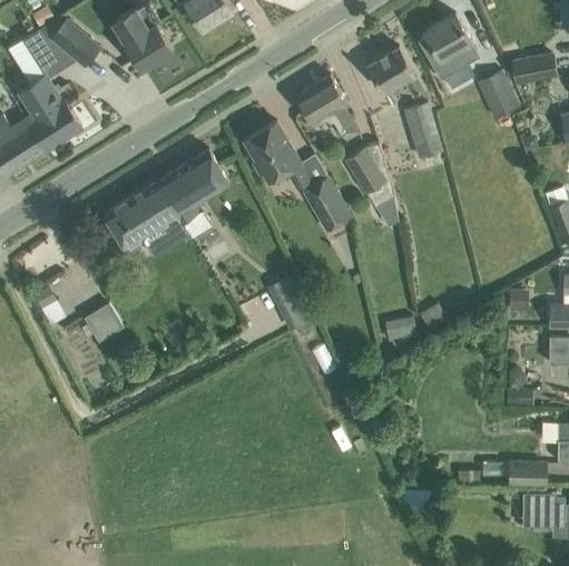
[(173,0),(179,9),(186,5),(203,30),(233,11),(225,0),(173,0)]
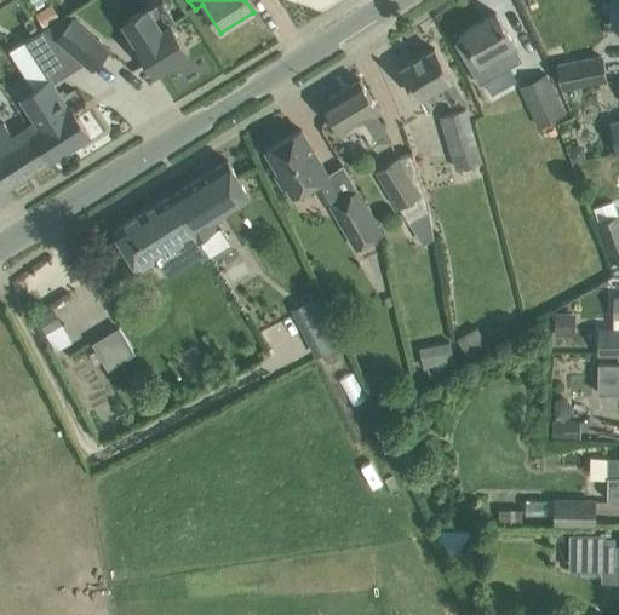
[(137,49),(153,75),(187,55),(171,30),(176,27),(161,5),(148,13),(147,11),(124,26),(138,49),(137,49)]
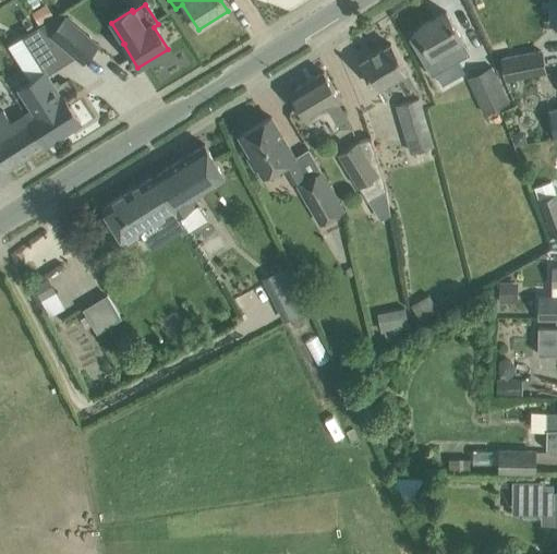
[(419,36),(409,41),(431,80),(469,57),(461,43),(446,15),(416,32),(419,36)]
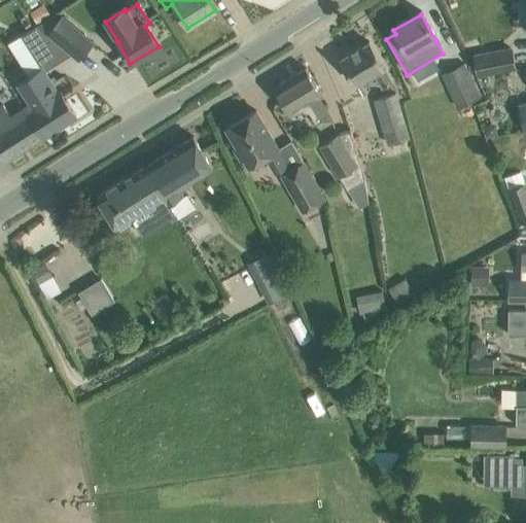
[(45,35),(77,63),(94,44),(62,16),(61,19),(45,35)]
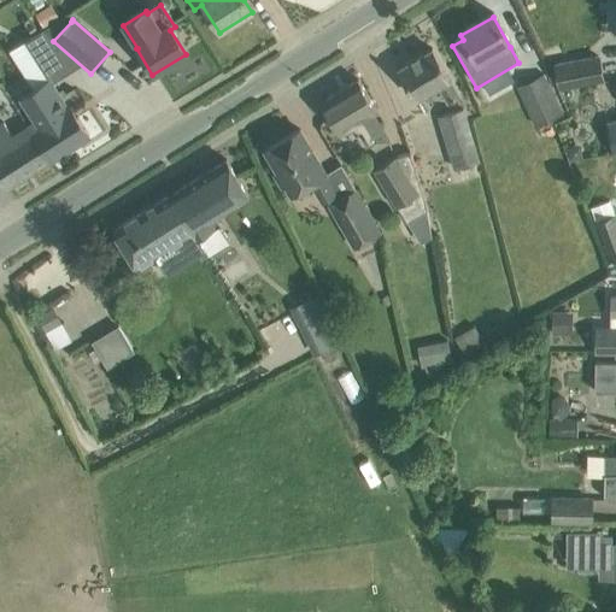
[(439,89),(449,105),(458,99),(432,52),(398,71),(416,103),(439,89)]
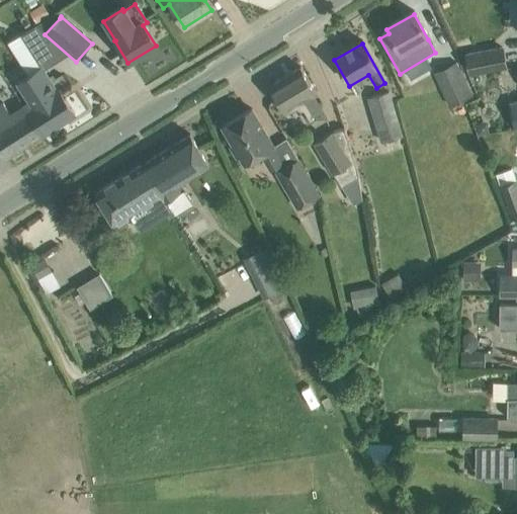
[(466,58),(470,77),(505,70),(501,51),(466,58)]
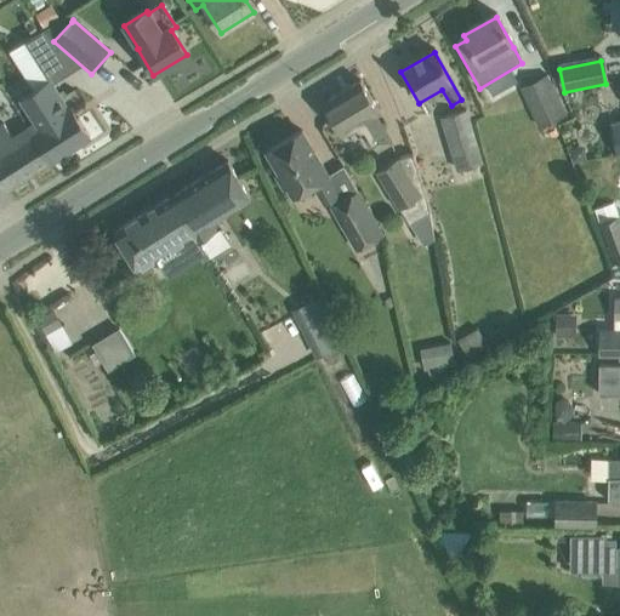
[(519,87),(539,129),(567,115),(547,75),(519,87)]
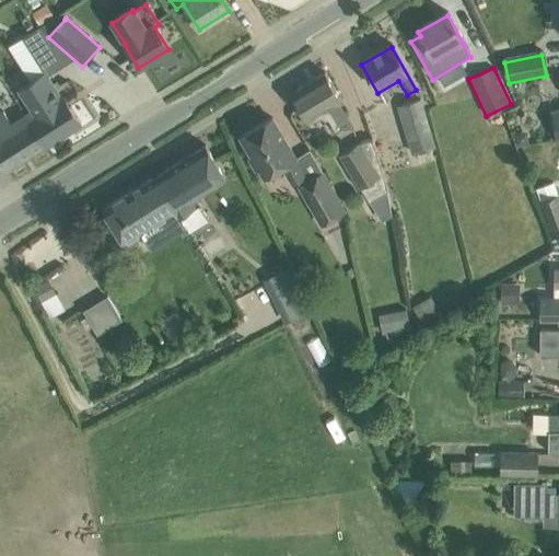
[(290,95),(309,126),(323,117),(325,122),(329,119),(341,140),(353,132),(339,107),(342,105),(324,74),(290,95)]
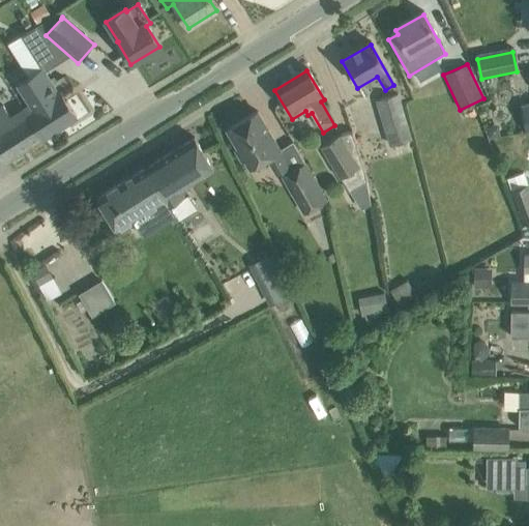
[(62,79),(51,86),(41,71),(18,86),(33,110),(27,115),(43,140),(77,119),(60,94),(68,89),(62,79)]
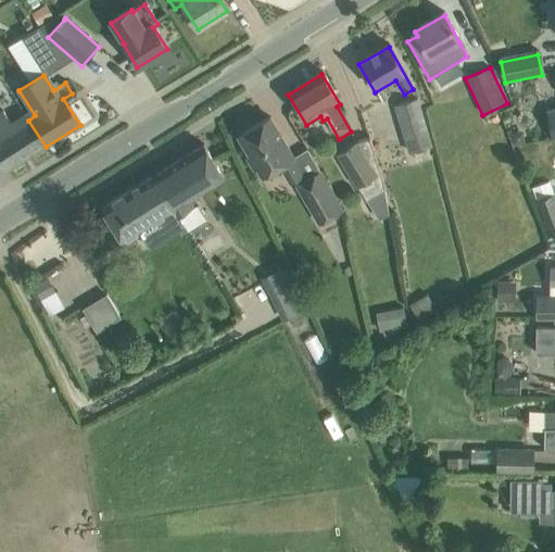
[(431,159),(428,148),(431,147),(418,99),(394,105),(408,154),(414,152),(417,163),(431,159)]
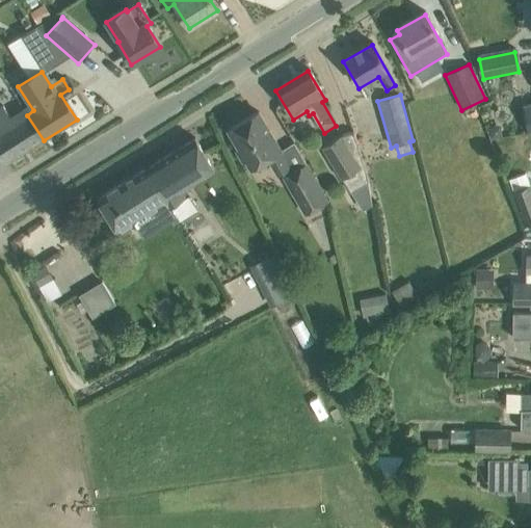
[(530,106),(522,108),(527,135),(530,134),(530,106)]
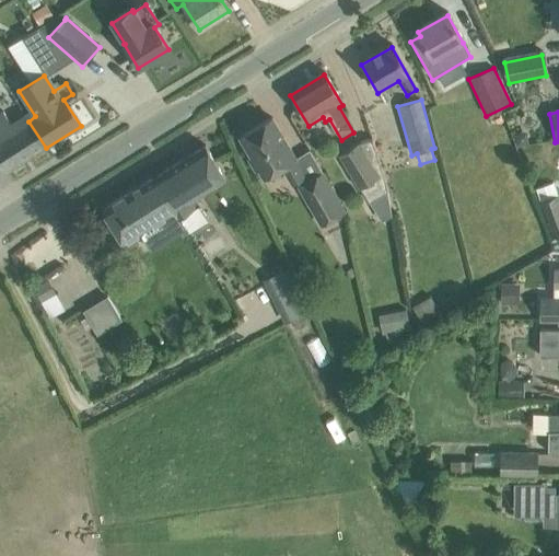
[(27,122),(14,130),(3,114),(0,116),(0,163),(7,173),(46,148),(28,122),(27,122)]
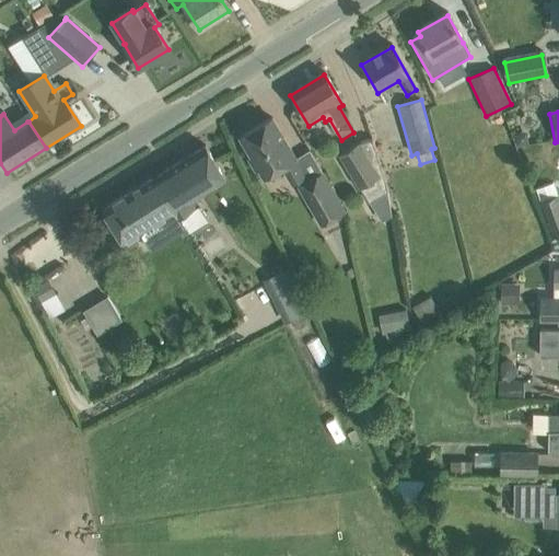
[(271,120),(241,139),(252,159),(249,160),(256,171),(259,170),(260,172),(275,164),(279,171),(282,170),(292,186),(297,184),(304,180),(294,162),(295,161),(271,120)]
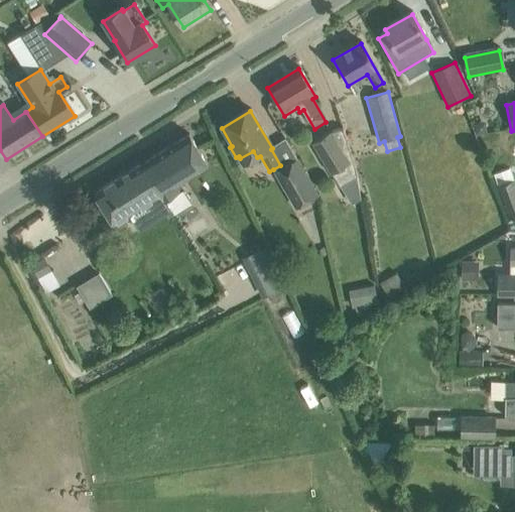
[(329,134),(311,145),(331,175),(332,174),(340,187),(356,177),(357,177),(355,169),(342,130),(329,134)]
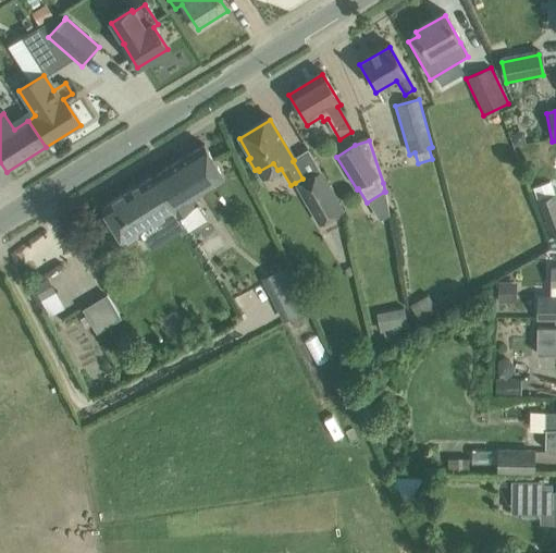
[(204,147),(155,179),(174,210),(178,218),(196,207),(197,206),(194,199),(224,180),(204,147)]
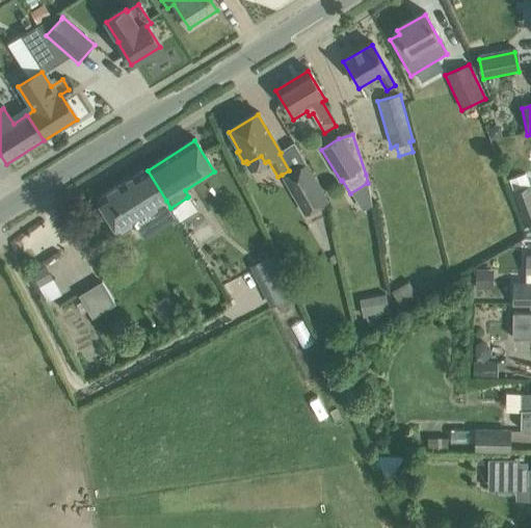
[(285,180),(284,181),(304,216),(326,203),(306,167),(285,180)]
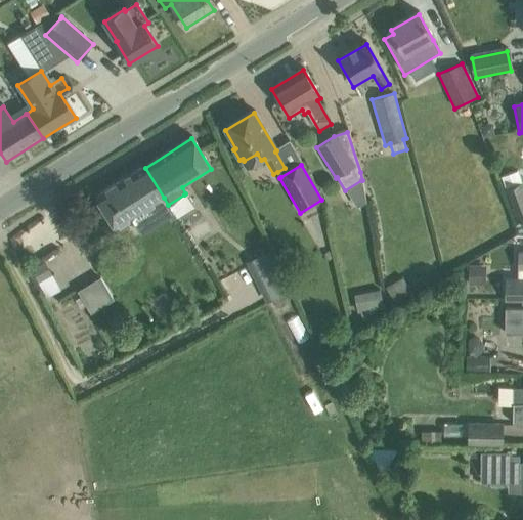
[(145,168),(97,198),(116,228),(164,198),(145,168)]
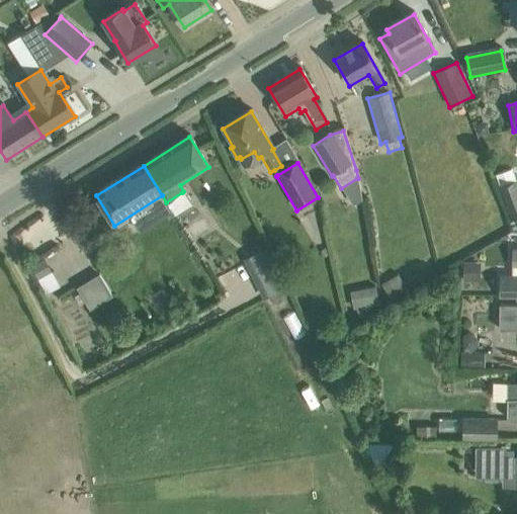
[(495,175),(511,224),(516,221),(516,192),(509,170),(495,175)]
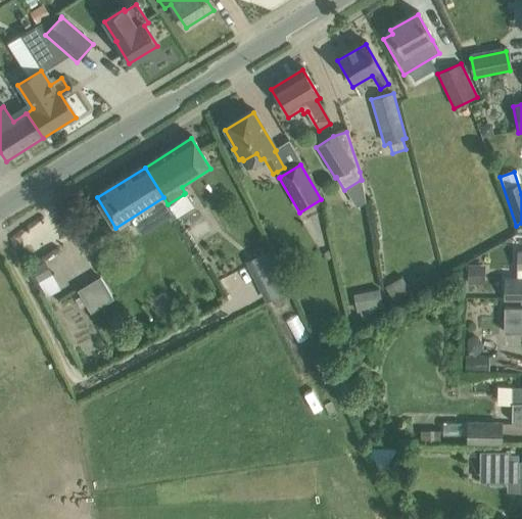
[(507,281),(507,301),(521,300),(521,253),(518,254),(517,282),(507,281)]
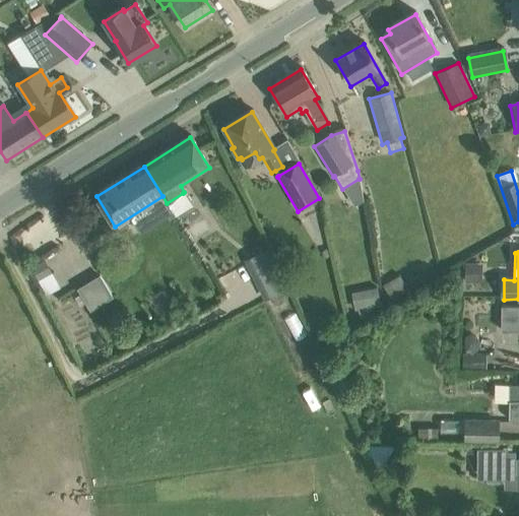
[(260,265),(267,280),(279,275),(271,260),(260,265)]
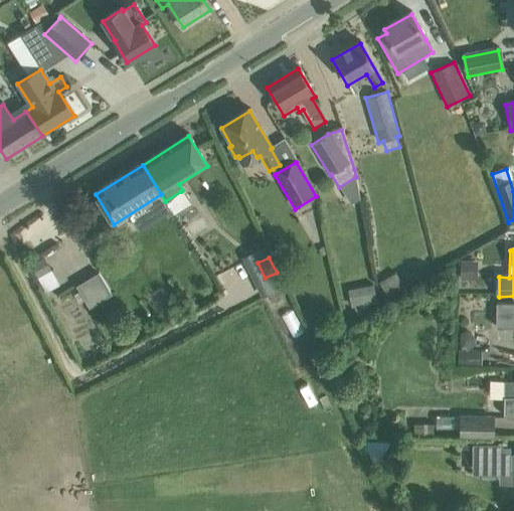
[(461,281),(474,281),(478,281),(479,262),(462,261),(461,281)]
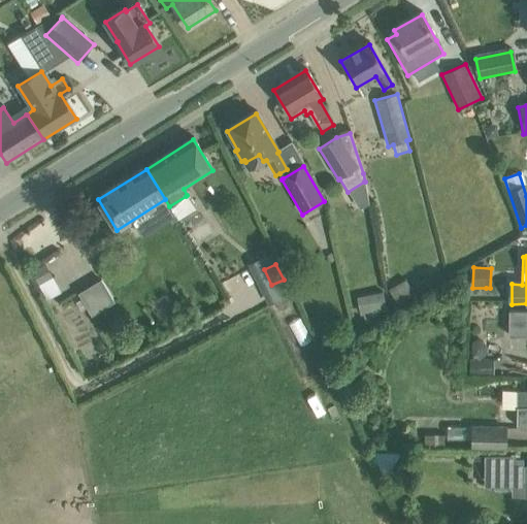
[(41,269),(31,274),(37,285),(47,280),(41,269)]
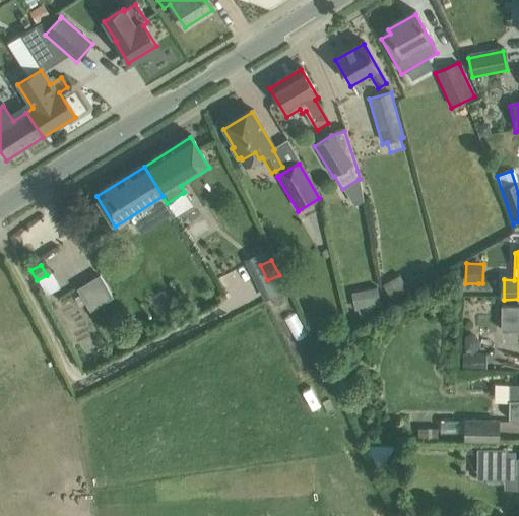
[(88,314),(113,298),(98,275),(73,291),(88,314)]
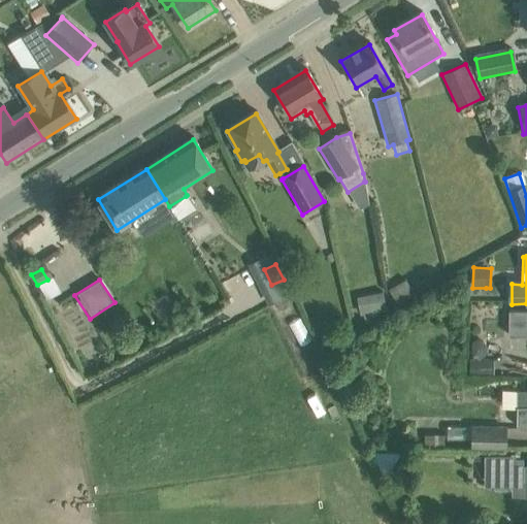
[(356,299),(360,318),(386,313),(382,294),(356,299)]
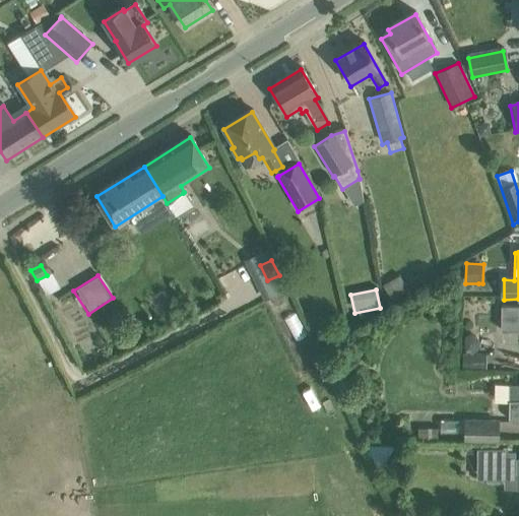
[(518,306),(502,306),(502,331),(518,331),(518,306)]
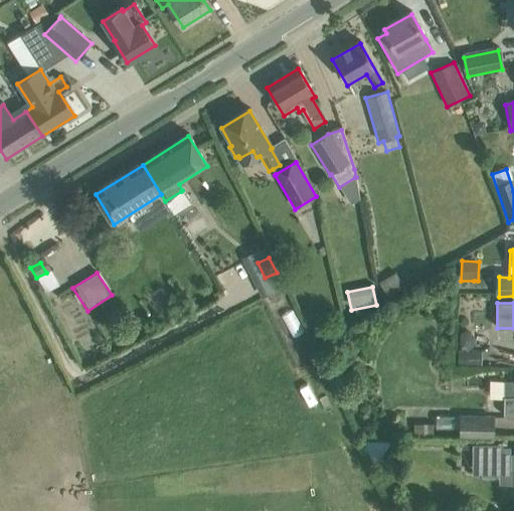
[(458,366),(482,366),(482,351),(459,351),(458,366)]
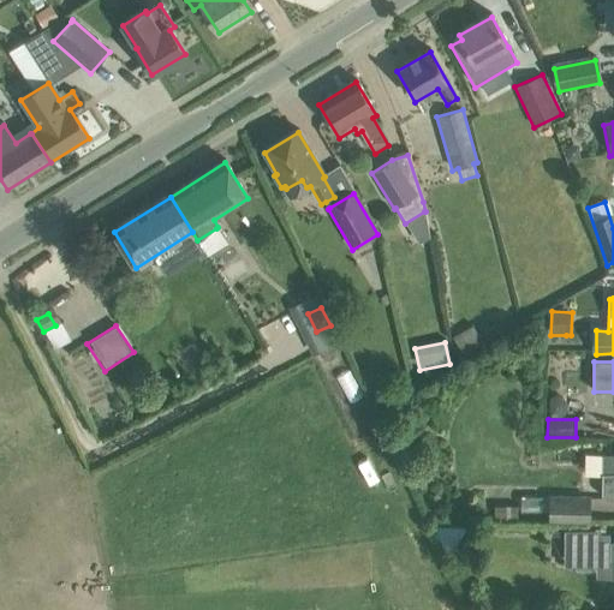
[(602,496),(613,496),(613,456),(602,456),(602,476),(602,496)]
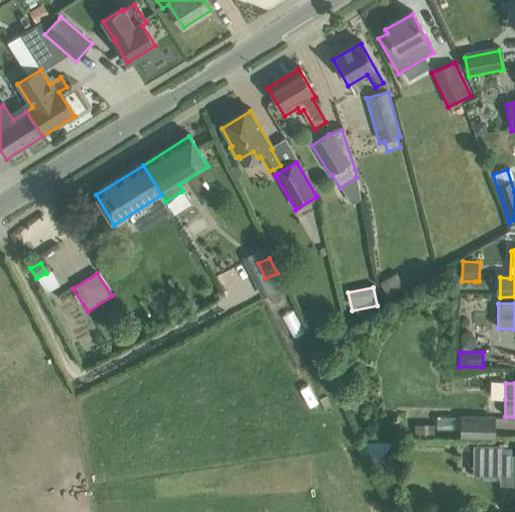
[(463,439),(463,440),(494,441),(495,419),(461,419),(460,439),(463,439)]
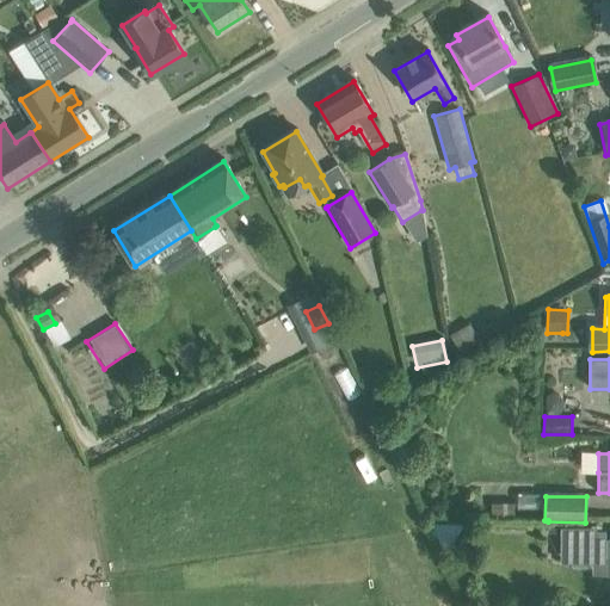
[(513,519),(513,505),(491,505),(491,519),(513,519)]
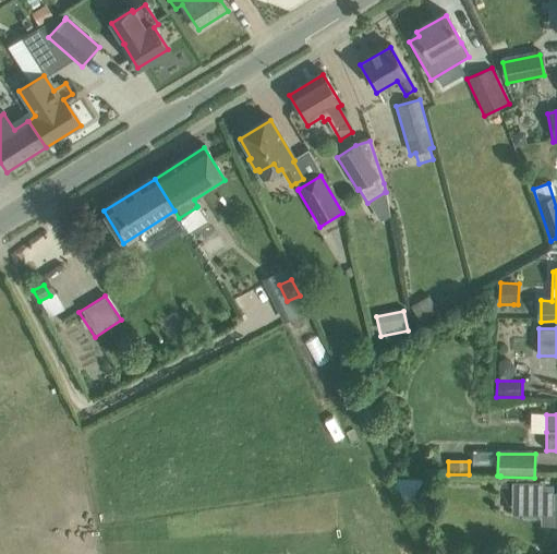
[(511,516),(544,516),(544,484),(511,484),(511,516)]
